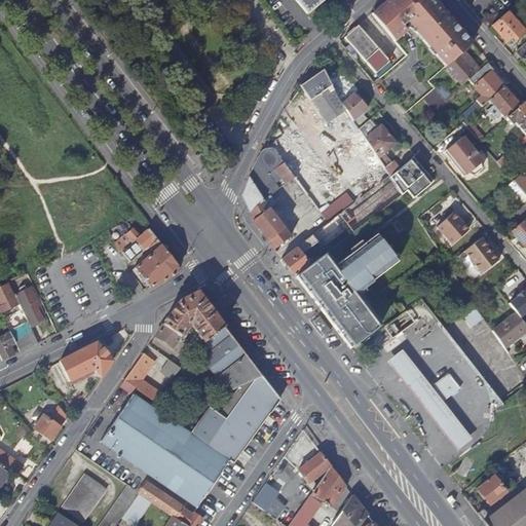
[(296,0),(308,14),(325,0),(296,0)]
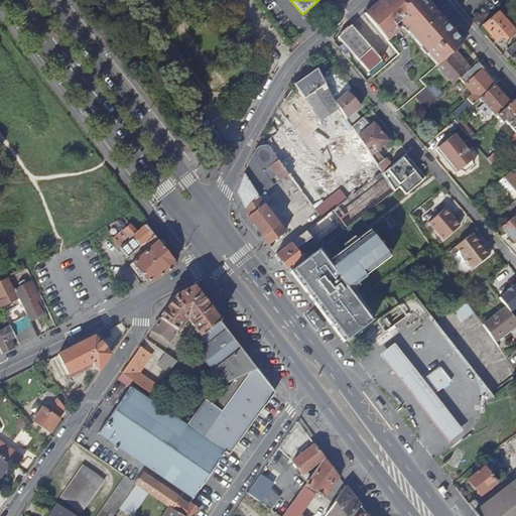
[(381,0),(376,4),(365,14),(387,40),(387,41),(394,36),(392,33),(397,29),(395,26),(400,21),(402,19),(403,12),(408,13),(407,17),(410,18),(409,23),(408,23),(407,24),(406,24),(406,25),(406,26),(406,27),(406,28),(412,35),(411,36),(417,42),(422,38),(430,32),(436,26),(444,20),(433,7),(426,0),(381,0)]
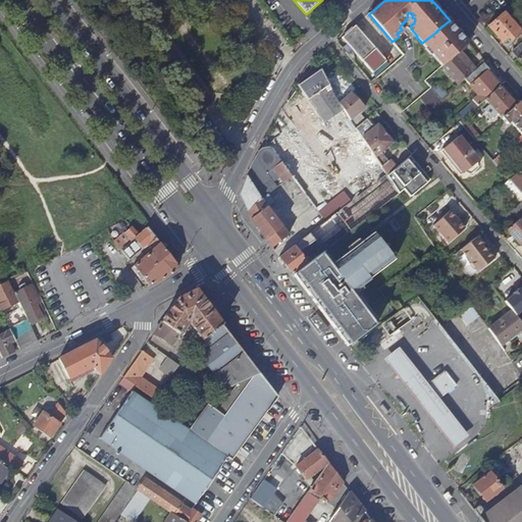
[(521,33),(504,12),(488,27),(503,42),(508,37),(512,41),(521,33)]
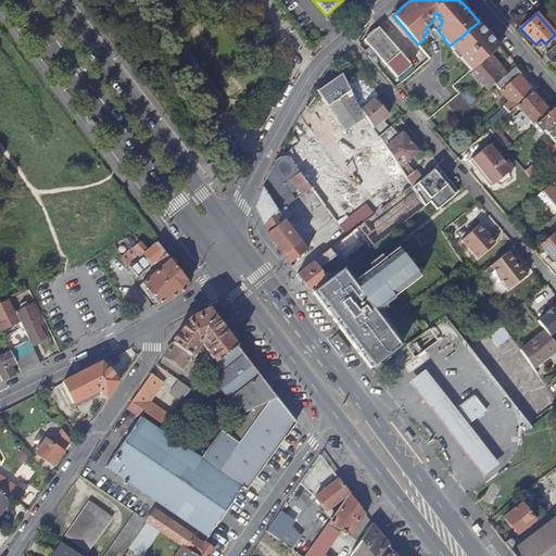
[(392,15),(380,25),(390,37),(402,28),(392,15)]
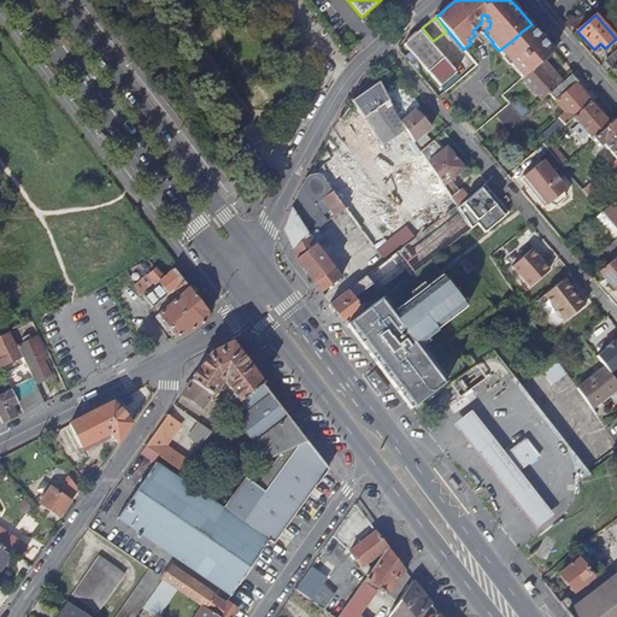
[(545,39),(532,24),(522,31),(515,39),(505,46),(499,51),(505,57),(506,56),(512,63),(511,63),(523,77),(545,59),(554,51),(545,39)]
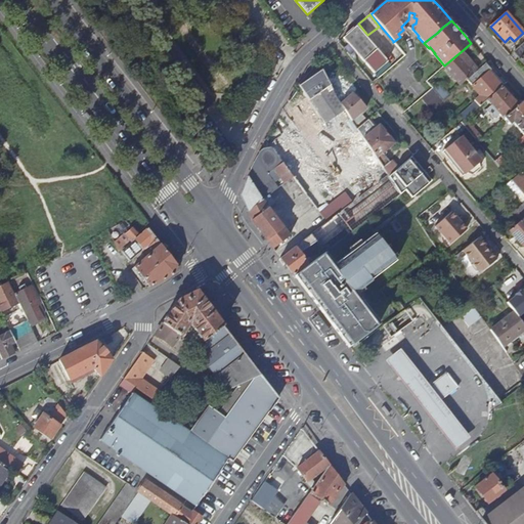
[(388,61),(356,27),(343,38),(375,73),(388,61)]
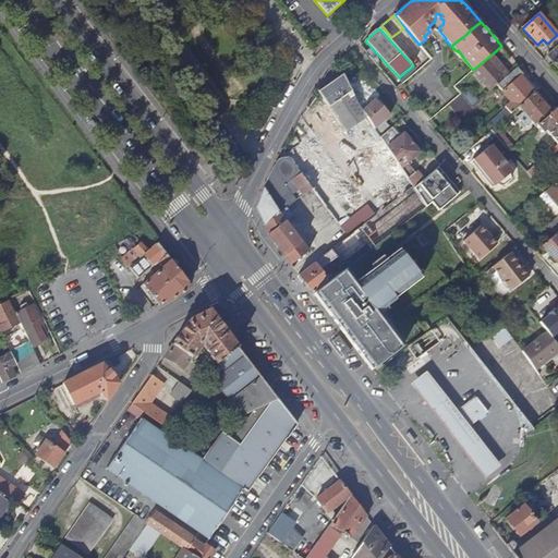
[(557,47),(547,57),(554,63),(557,60),(557,47)]
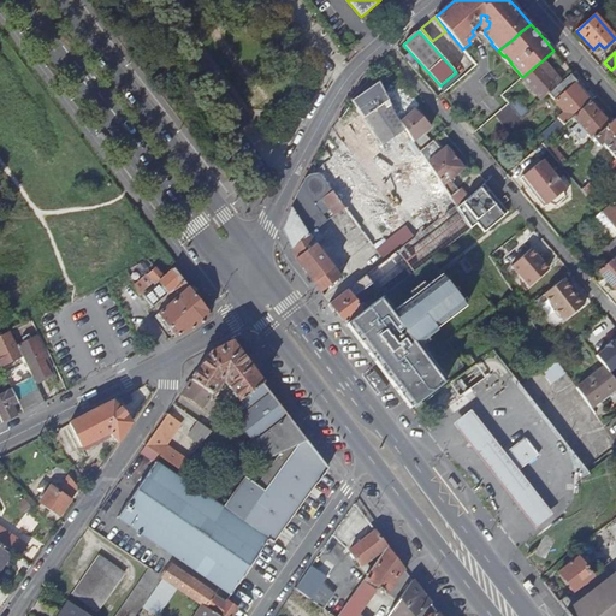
[(551,67),(544,59),(522,77),(543,100),(549,94),(563,82),(556,73),(551,77),(546,71),(551,67)]
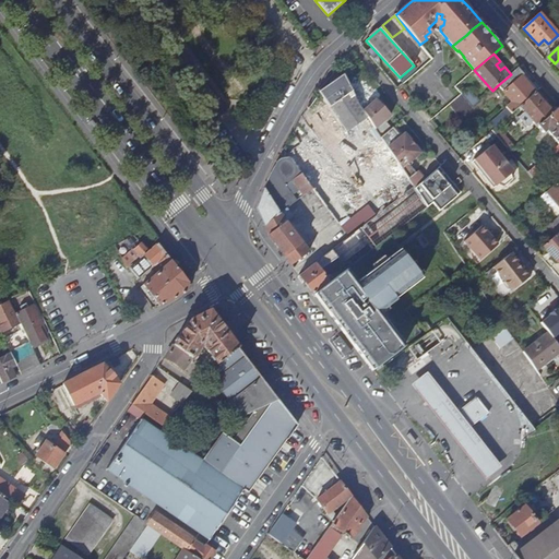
[(506,107),(507,109),(511,114),(519,107),(535,93),(522,78),(524,75),(518,69),(511,74),(498,85),(503,91),(503,92),(512,102),(506,107)]
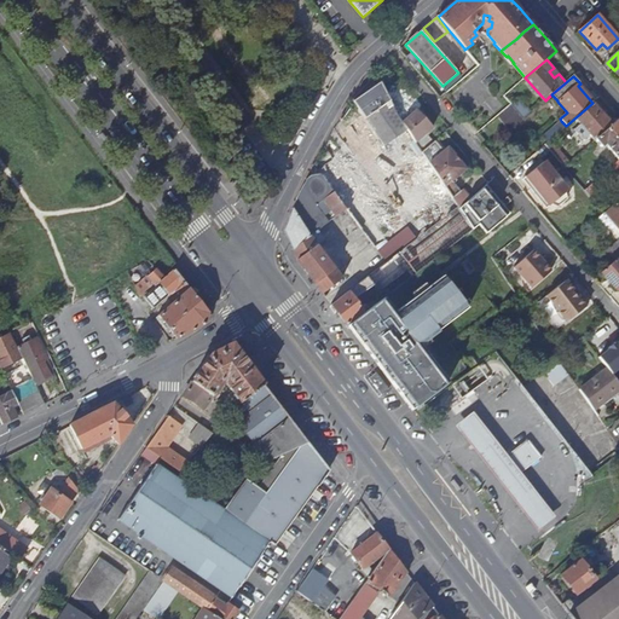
[(437,218),(450,209),(399,134),(408,128),(416,142),(434,129),(420,106),(404,117),(380,82),(353,99),(363,115),(346,127),(365,155),(383,143),(406,178),(395,185),(415,214),(428,206),(437,218)]
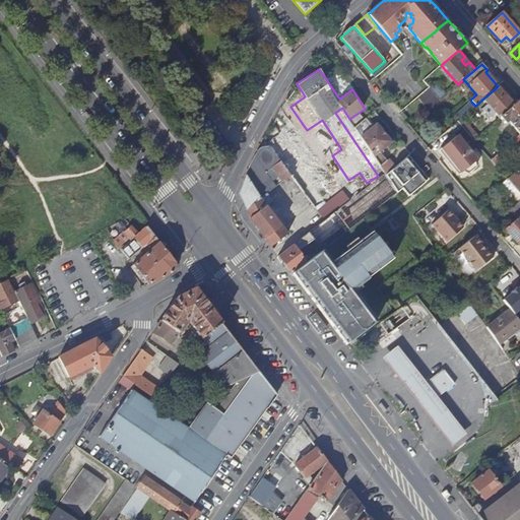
[(495,113),(500,119),(500,118),(515,105),(498,86),(482,100),(486,104),(481,109),(490,118),(495,113)]
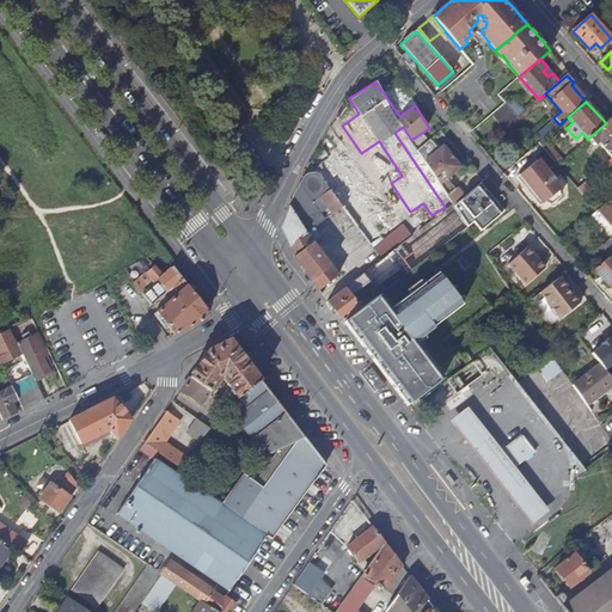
[(505,128),(518,117),(505,103),(493,114),(499,121),(505,128)]
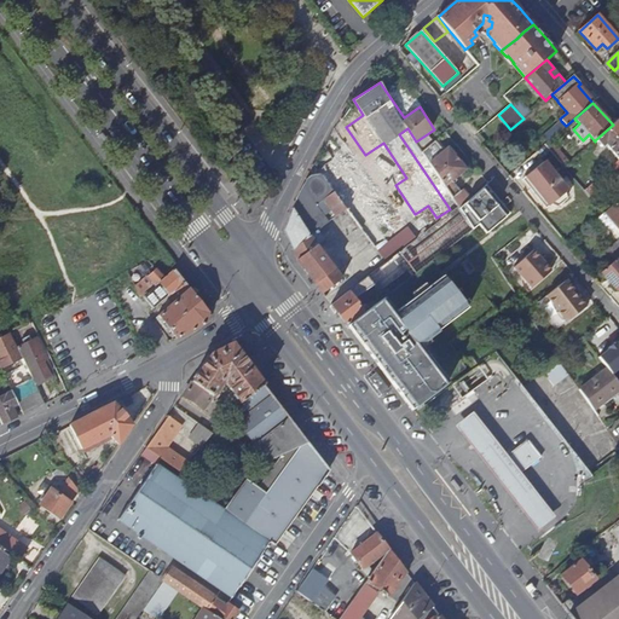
[(233,120),(225,126),(233,136),(241,128),(233,120)]
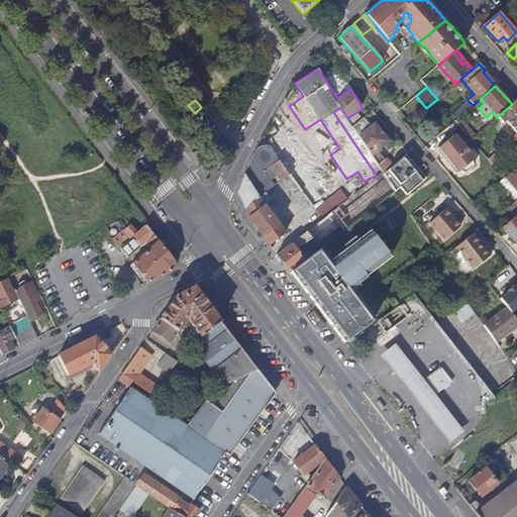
[(453,114),(457,118),(458,117),(473,105),(469,101),(453,114)]
